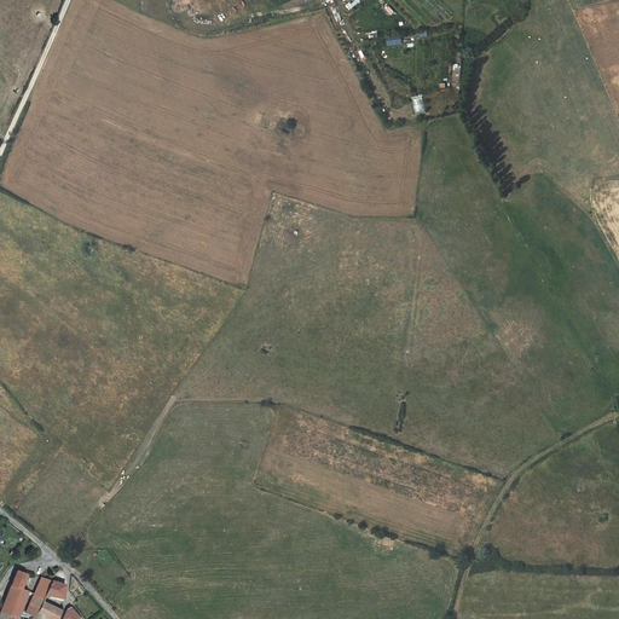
[(386,47),(401,44),(399,34),(385,36),(386,47)]
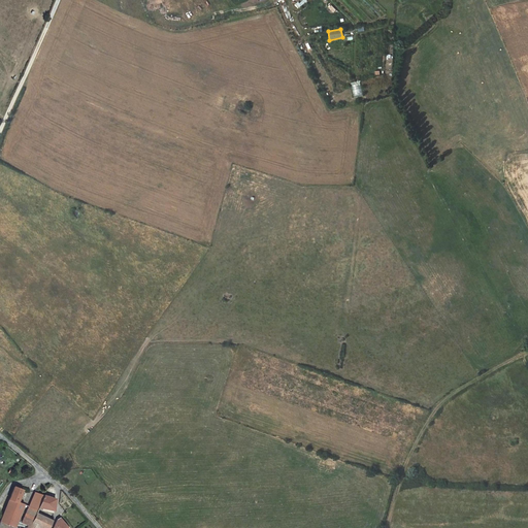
[(352,46),(333,47),(333,56),(353,55),(352,46)]
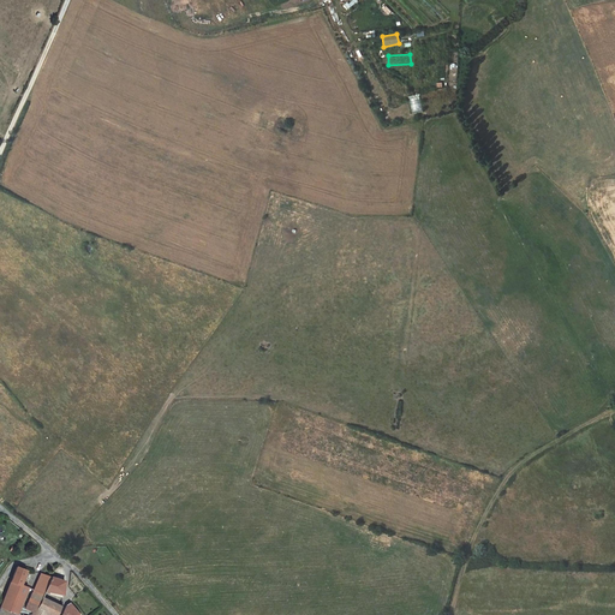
[(418,96),(408,100),(412,112),(422,108),(418,96)]
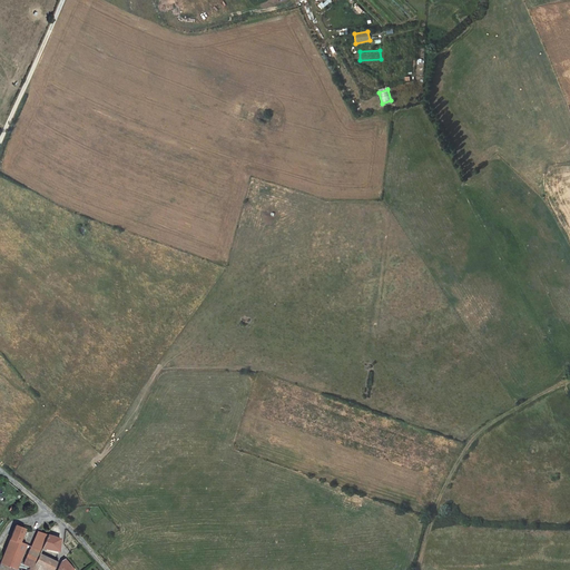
[(19,569),(29,544),(22,542),(28,529),(22,527),(17,524),(7,549),(1,562),(15,568),(19,569)]
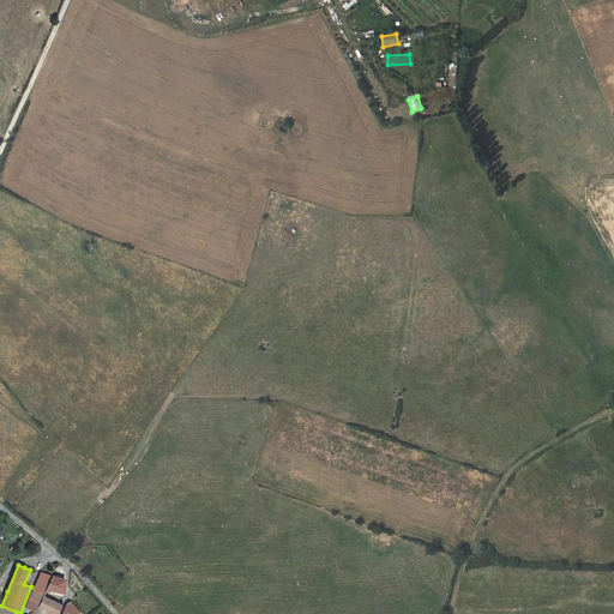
[(53,576),(41,572),(26,608),(34,611),(32,613),(35,613),(36,613),(38,607),(43,596),(47,590),(53,576)]
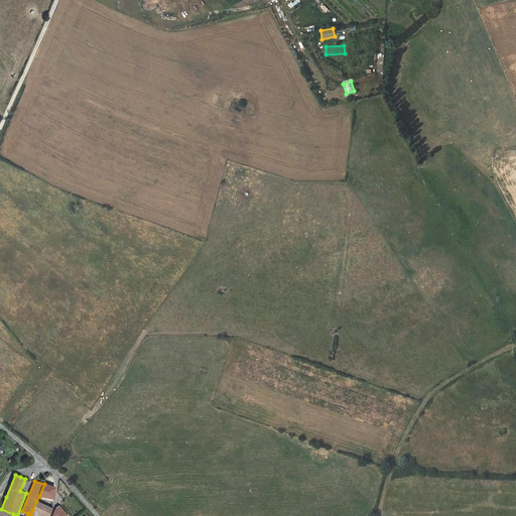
[(39,496),(54,499),(55,488),(44,484),(39,496)]
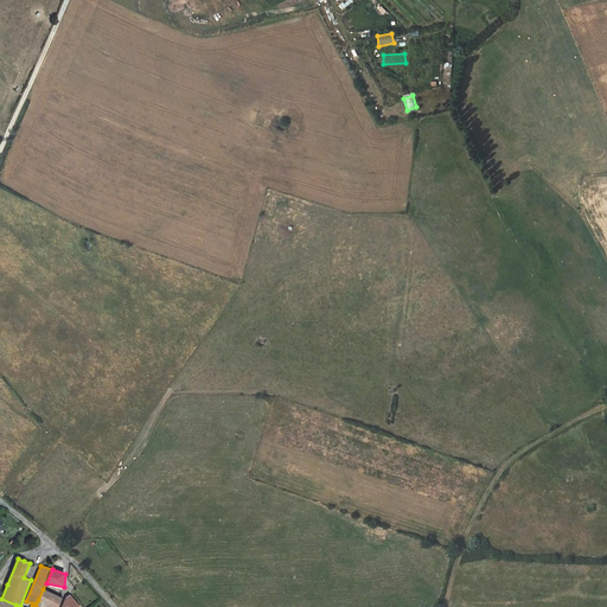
[(51,606),(57,606),(62,598),(43,589),(38,600),(48,605),(51,606)]
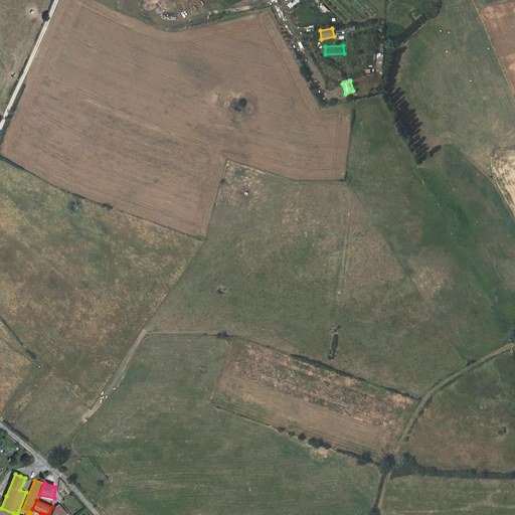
[(58,504),(52,514),(62,514),(64,512),(58,504)]
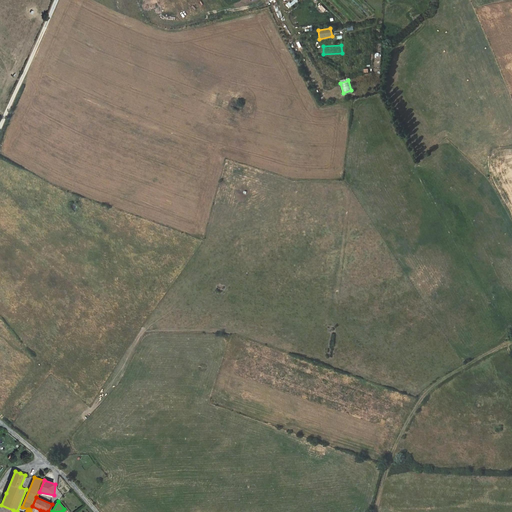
All buildings are outlined.
